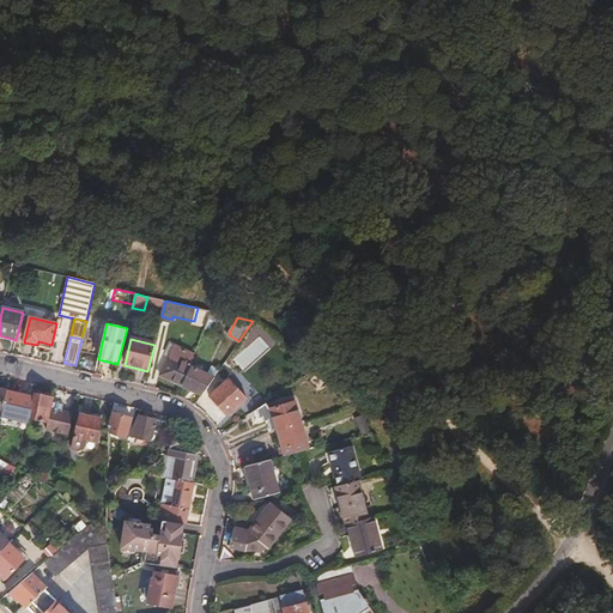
[(161,371),(182,384),(189,365),(194,354),(174,343),(168,352),(171,354),(161,371)]
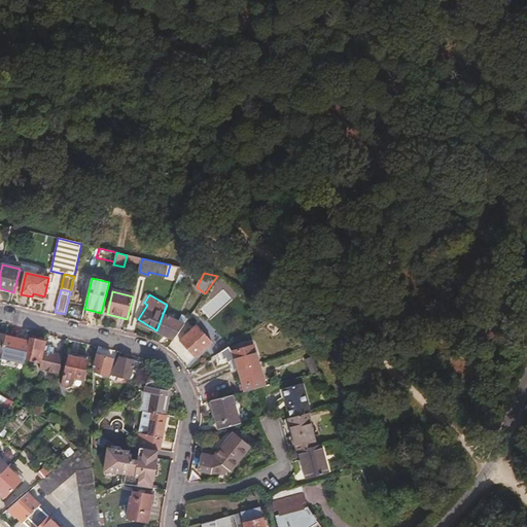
[(156,330),(172,340),(187,318),(181,315),(176,321),(163,314),(156,330)]
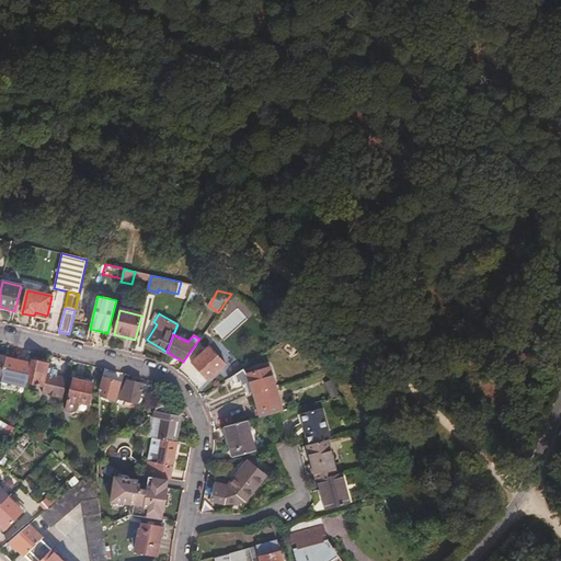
[(208,351),(190,364),(203,384),(221,370),(208,351)]
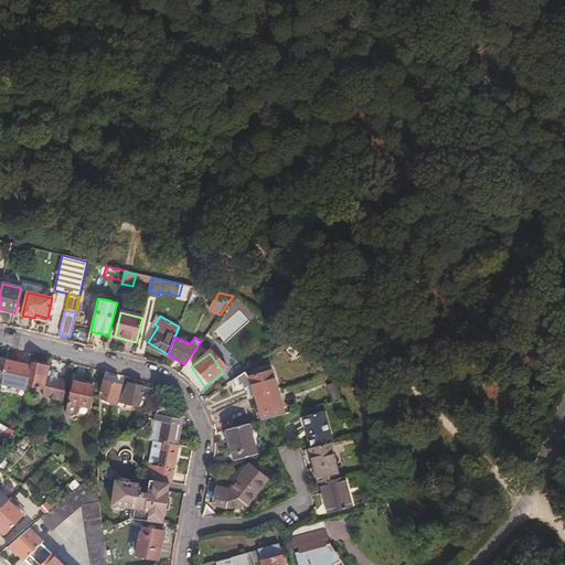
[(46,373),(48,368),(49,366),(31,363),(31,366),(28,377),(27,385),(43,388),(42,395),(64,401),(70,377),(46,373)]
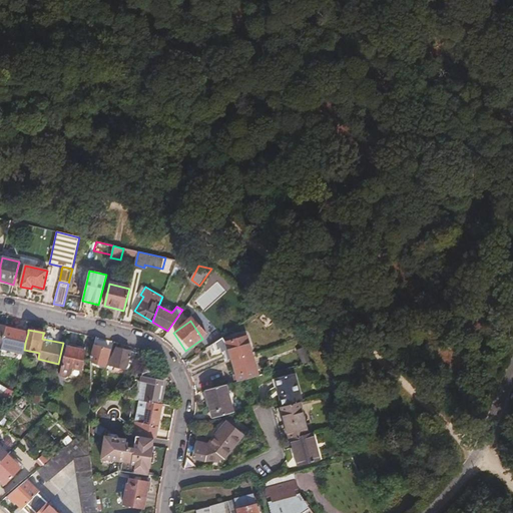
[(64,338),(43,334),(42,339),(63,343),(64,338)]
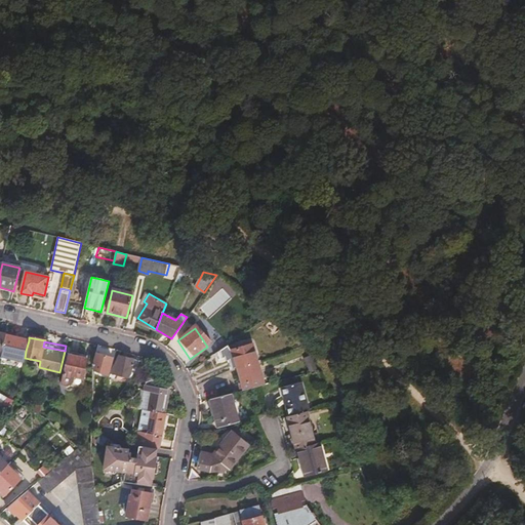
[(231,350),(236,367),(256,361),(251,344),(231,350)]
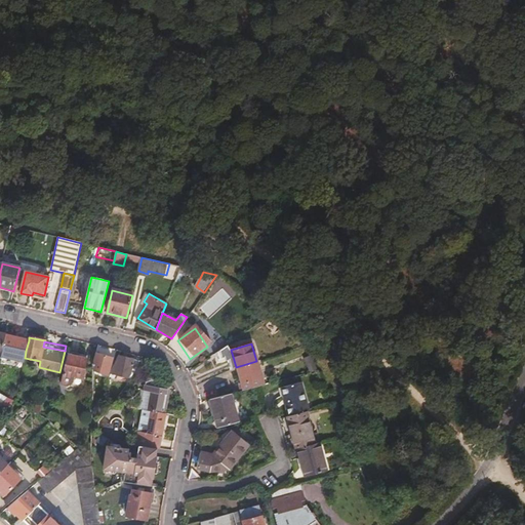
[(112,356),(97,353),(94,366),(94,369),(109,372),(112,356)]
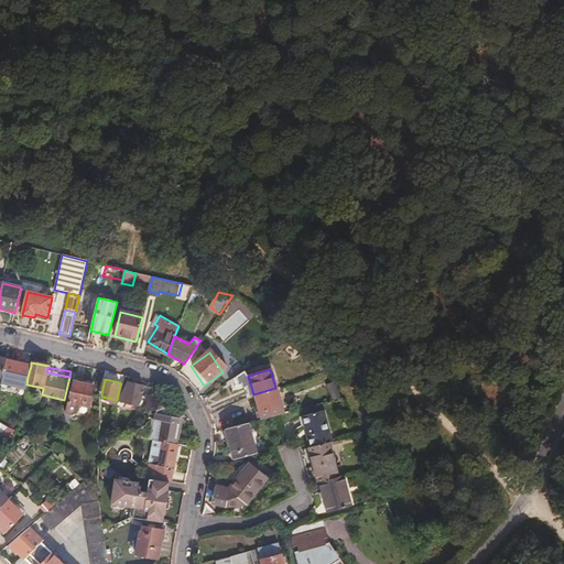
[(129,380),(117,404),(121,407),(123,403),(130,405),(133,403),(137,399),(143,401),(150,390),(129,380)]
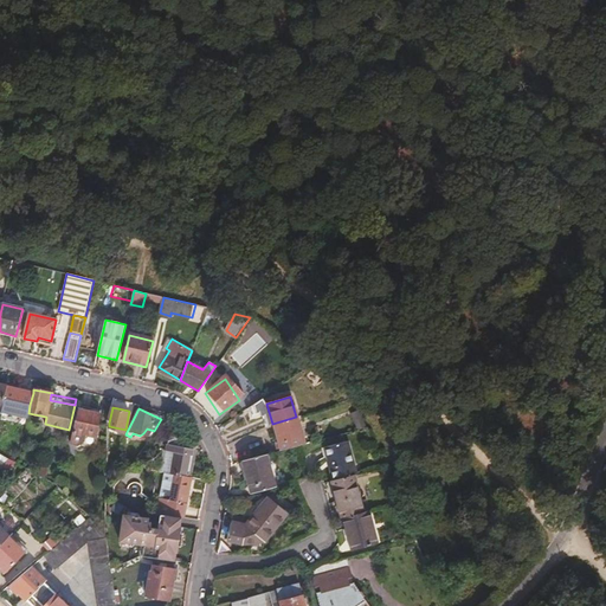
[(101,414),(81,410),(73,439),(95,444),(101,414)]
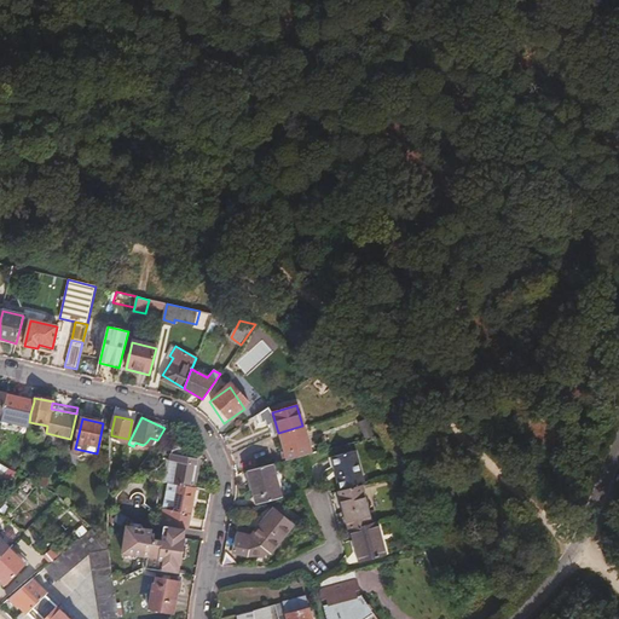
[(357,421),(363,439),(371,437),(365,418),(357,421)]
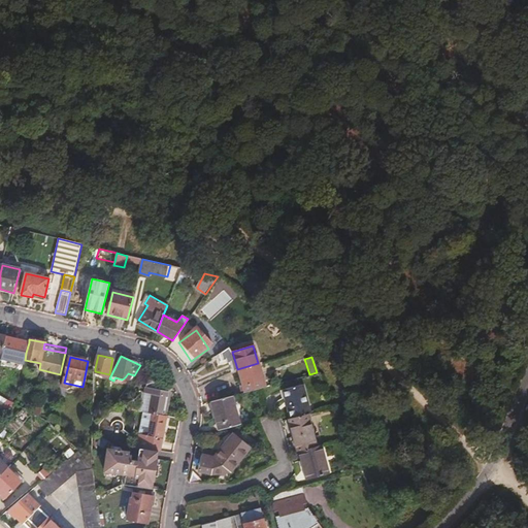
[(258,363),(237,369),(242,387),(263,380),(258,363)]
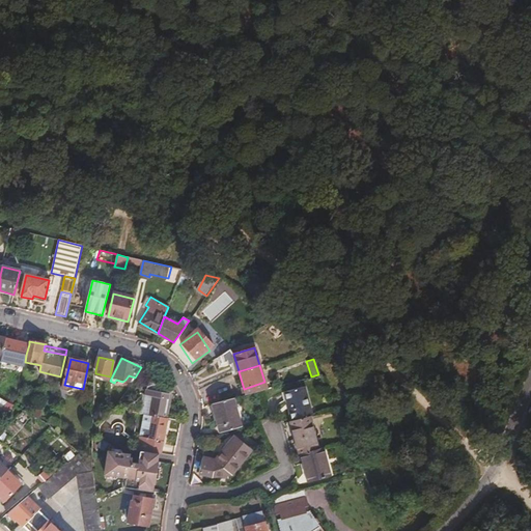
[(144,415),(143,419),(163,416),(167,394),(163,393),(164,385),(147,382),(141,414),(144,415)]
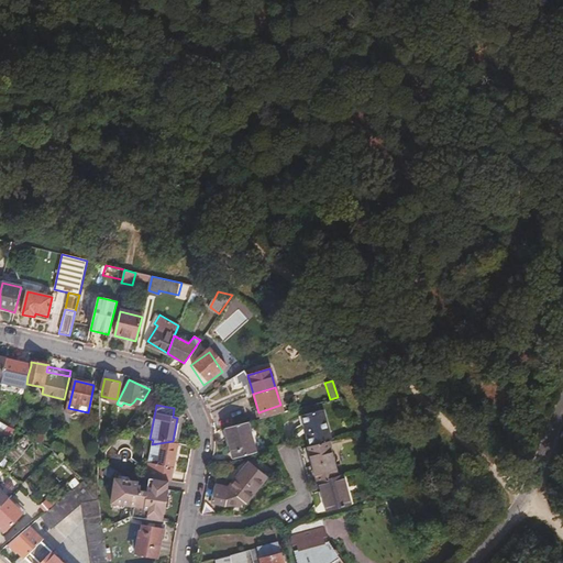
[(283,414),(280,405),(258,412),(260,419),(273,416),(283,414)]
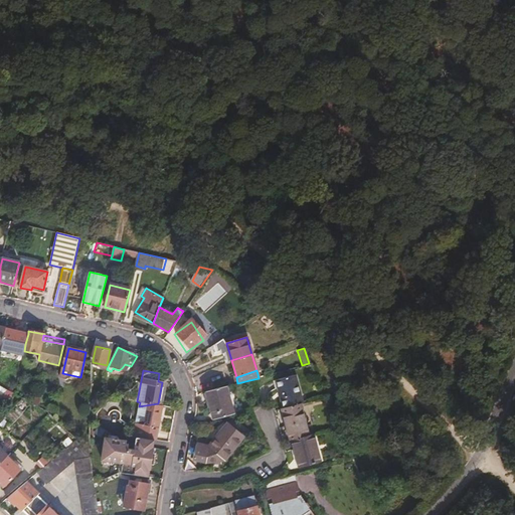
[(273,381),(280,409),(297,405),(300,404),(292,376),(273,381)]
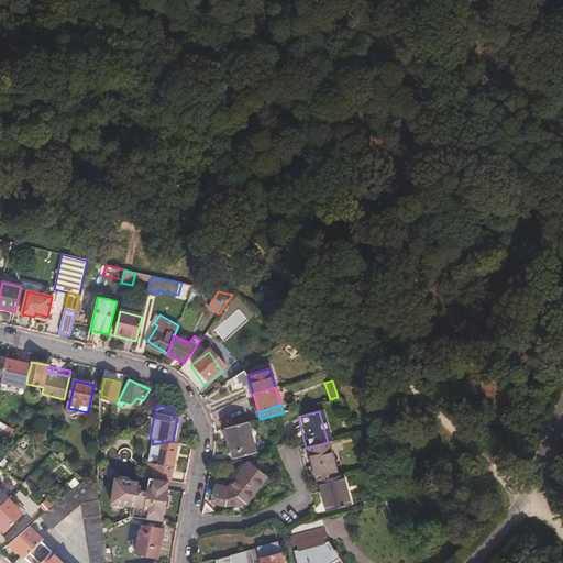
[(0,433),(7,438),(12,429),(0,421),(0,433)]
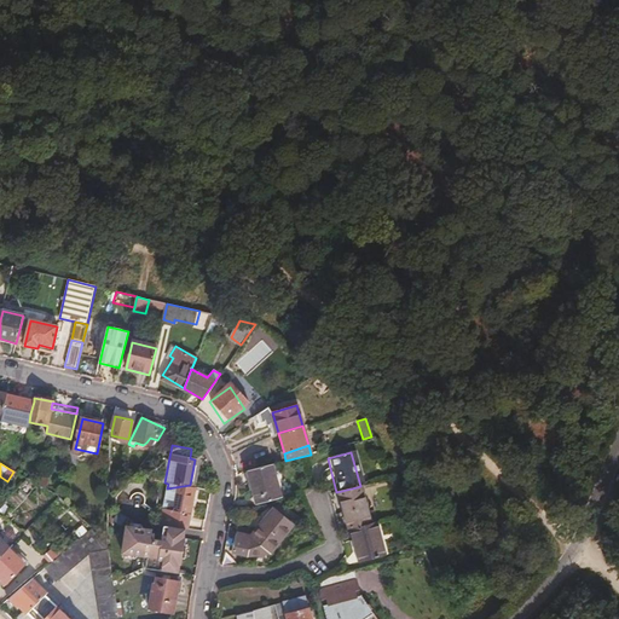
[(268,466),(244,473),(253,502),(277,496),(268,466)]
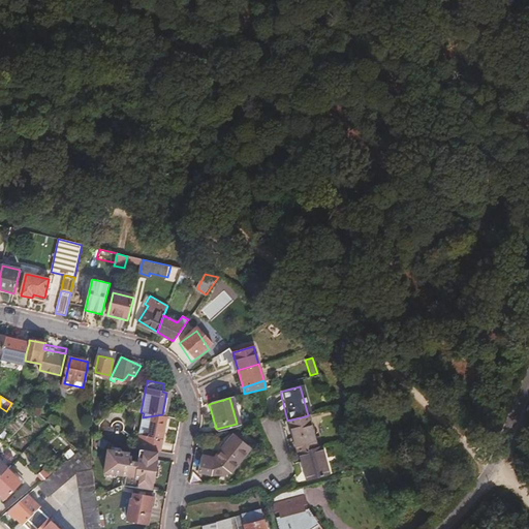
[(37,401),(34,413),(35,414),(40,416),(43,403),(37,401)]
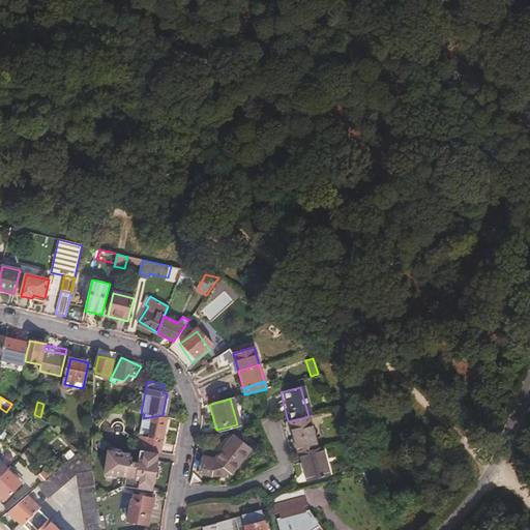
[(157,451),(157,452),(165,418),(163,417),(163,415),(143,418),(143,420),(149,422),(148,425),(145,424),(144,430),(140,429),(136,447),(138,447),(157,451)]
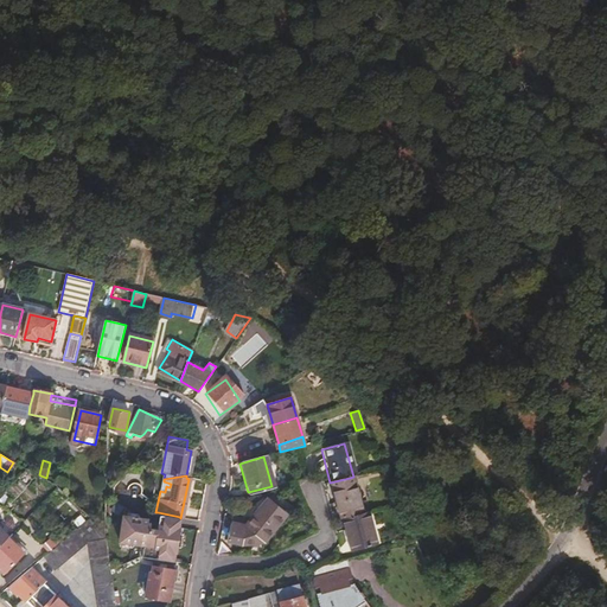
[(355,493),(350,478),(330,483),(327,484),(332,499),(355,493)]
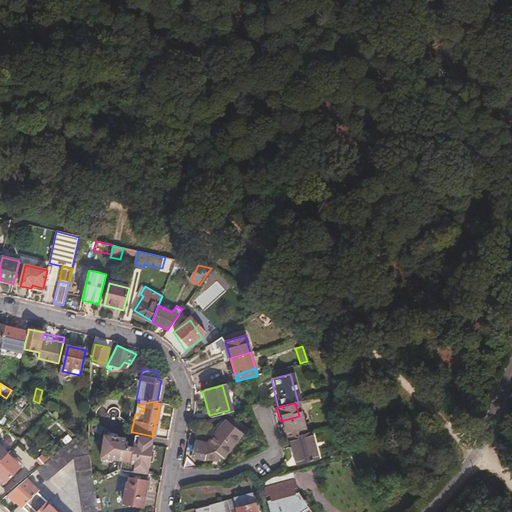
[(299,416),(280,421),(284,438),(286,438),(303,434),(299,416)]
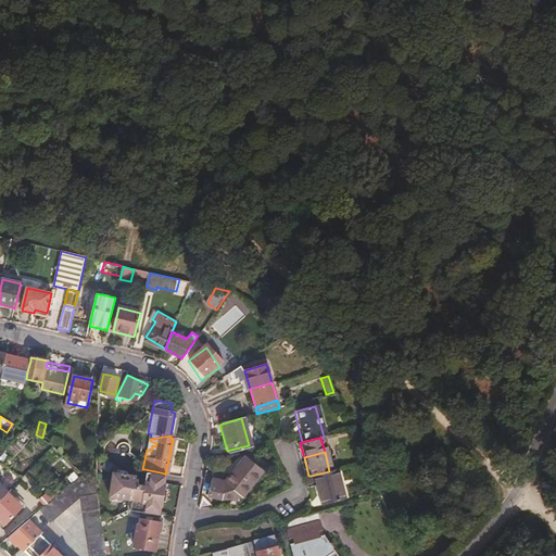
[(248,453),(243,457),(257,469),(261,465),(248,453)]
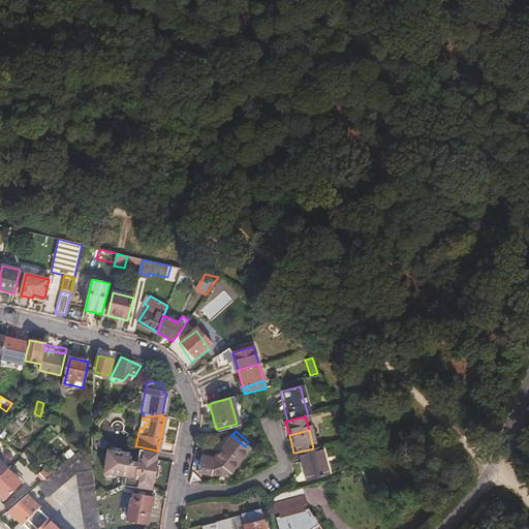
[(246,446),(245,446),(231,435),(230,434),(213,456),(211,454),(201,452),(196,470),(210,474),(227,470),(246,446)]
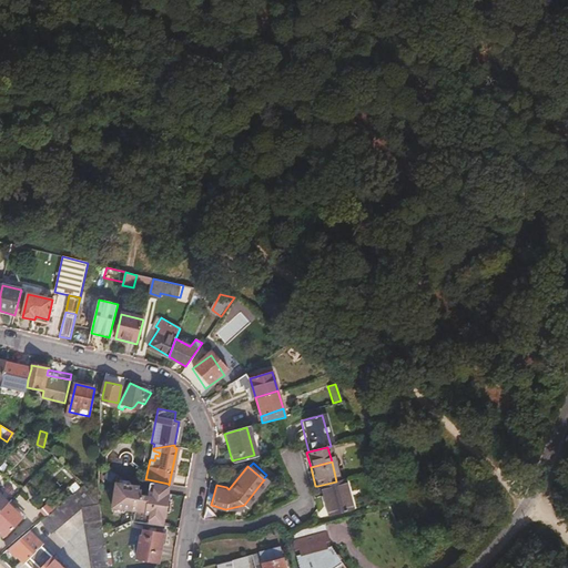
[(161,526),(169,484),(148,479),(145,494),(138,493),(139,487),(118,483),(113,505),(130,507),(128,520),(161,526)]
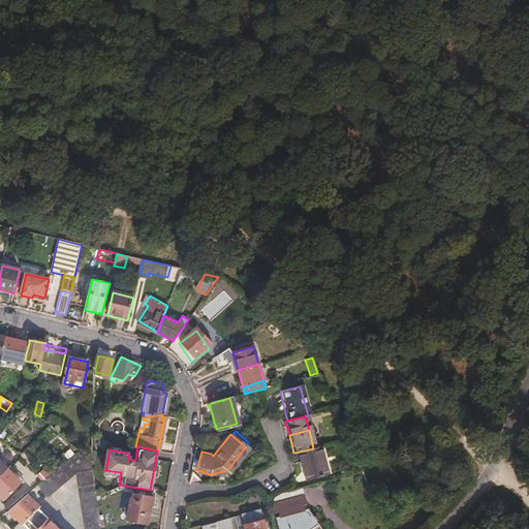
[(313,448),(296,453),(303,480),(325,474),(318,447),(313,448)]
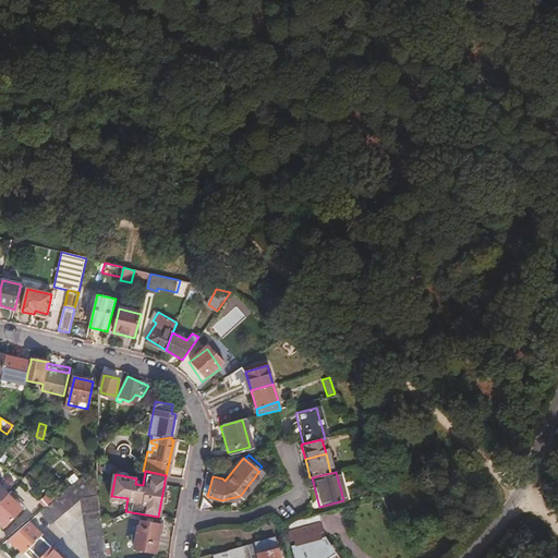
[(88,484),(81,476),(62,492),(45,507),(39,511),(43,516),(46,512),(52,520),(79,499),(88,557),(106,555),(99,519),(96,492),(88,484)]
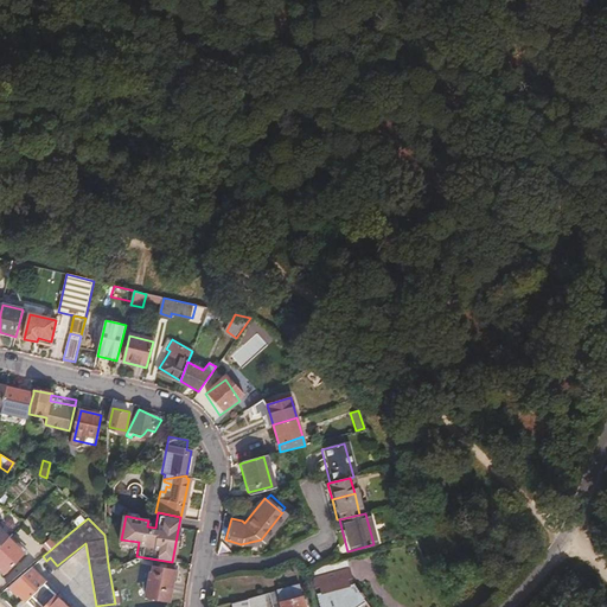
[(61,526),(42,543),(49,551),(68,535),(61,526)]
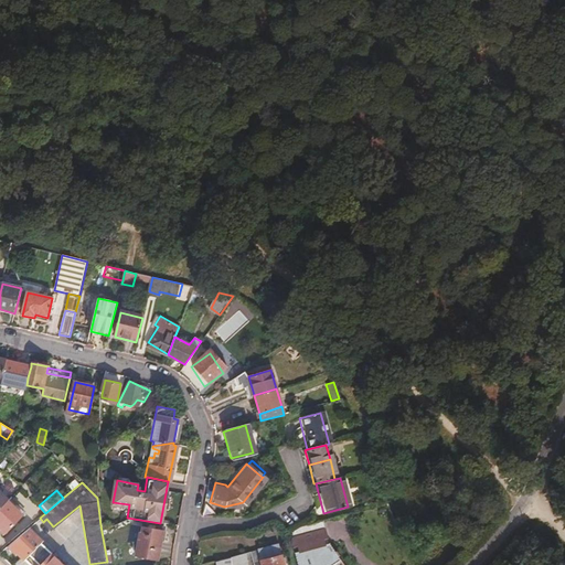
[(7,502),(0,509),(0,529),(4,533),(21,516),(7,502)]
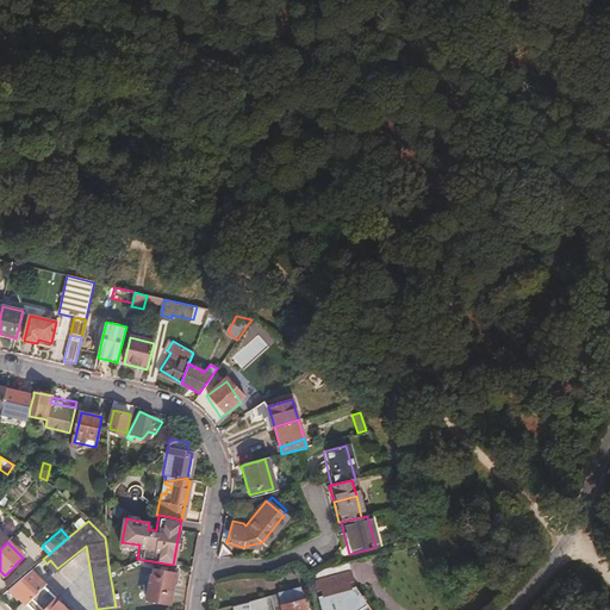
[(313,573),(310,576),(312,586),(317,586),(318,593),(315,593),(318,609),(349,609),(352,609),(350,609),(363,609),(367,608),(350,584),(347,584),(344,579),(349,579),(346,562),(335,565),(334,566),(328,567),(321,570),(319,570),(313,573)]
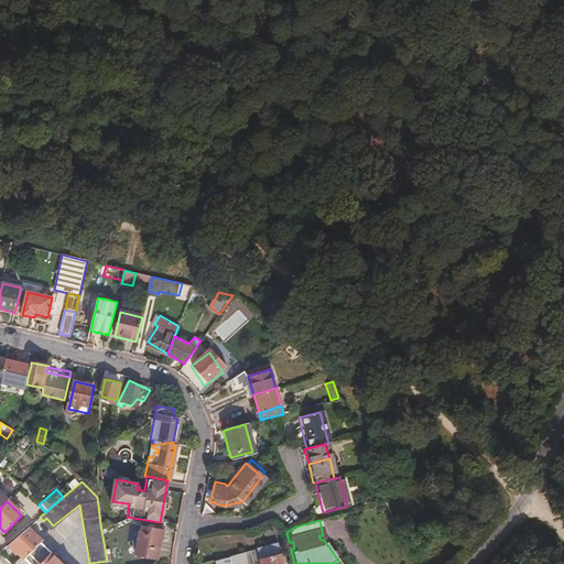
[(159,528),(145,525),(139,524),(138,530),(136,530),(132,553),(154,556),(159,528)]
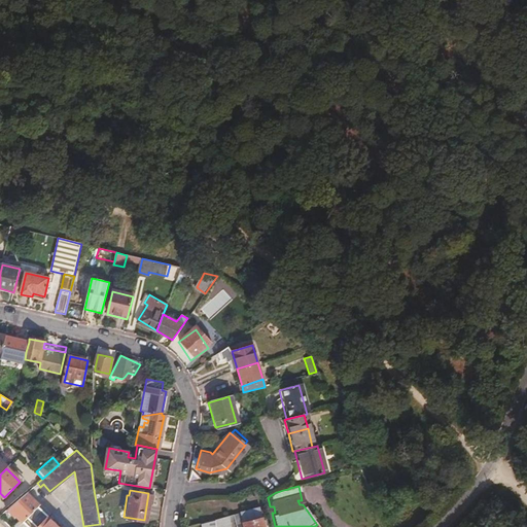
[(56,526),(44,516),(33,526),(56,526)]
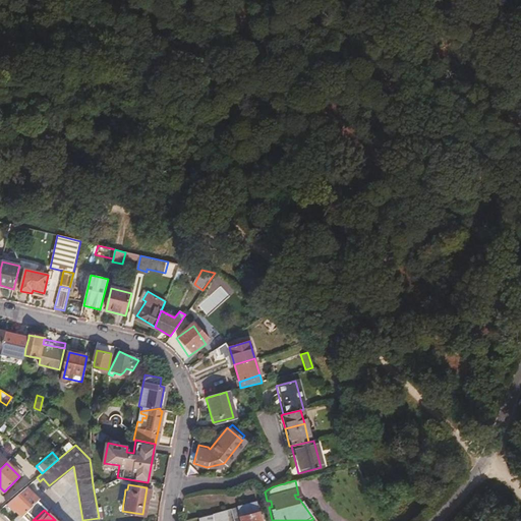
[(225,520),(225,510),(199,517),(196,519),(195,520),(225,520)]
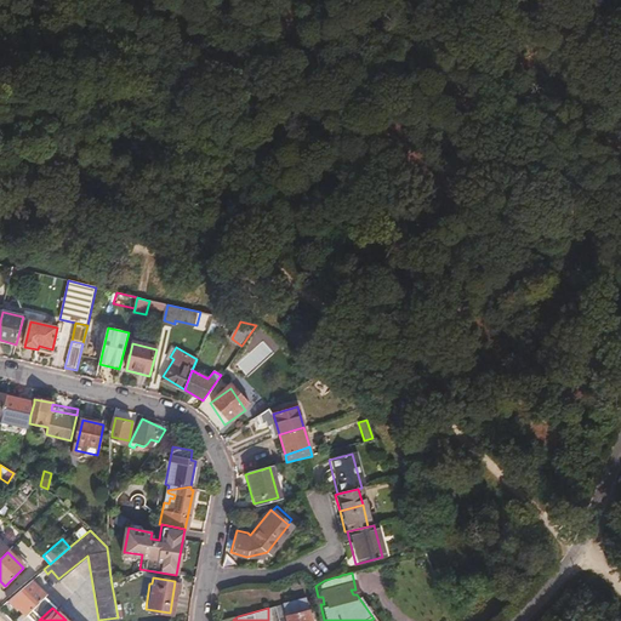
[(285,620),(308,620),(305,609),(284,615),(285,620)]
